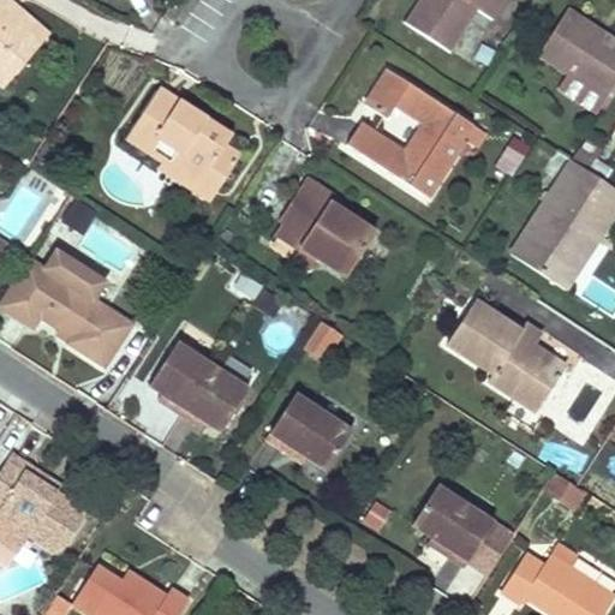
[(0,0),(0,79),(5,84),(42,41),(0,4),(0,0)]
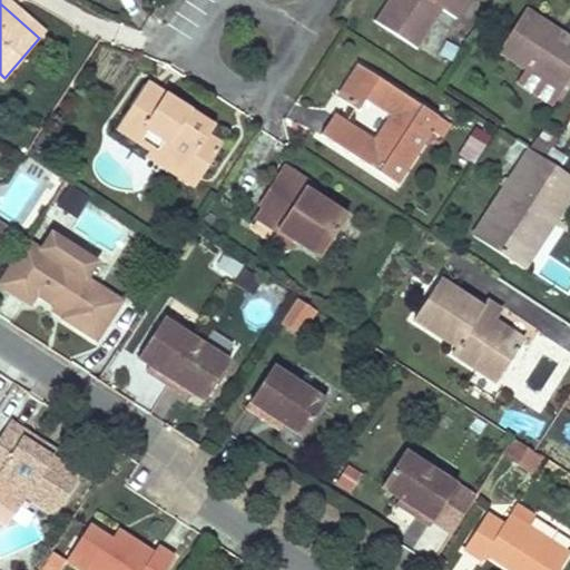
[(0,0),(0,3),(39,38),(46,30),(10,0),(0,0)]
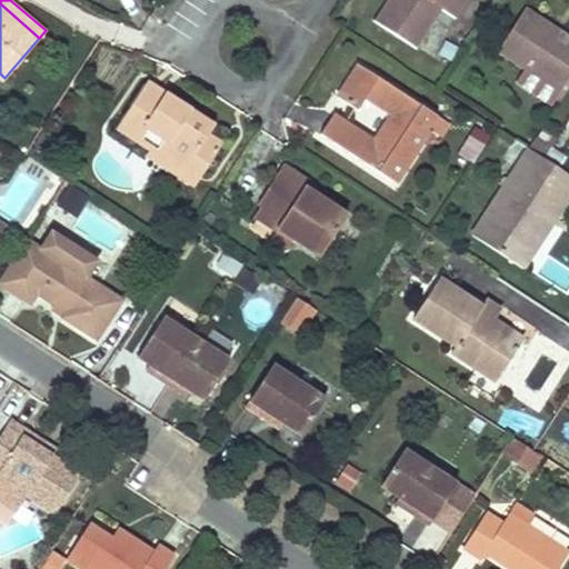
[(388,0),(375,21),(415,48),(440,9),(455,18),(465,0),(388,0)]
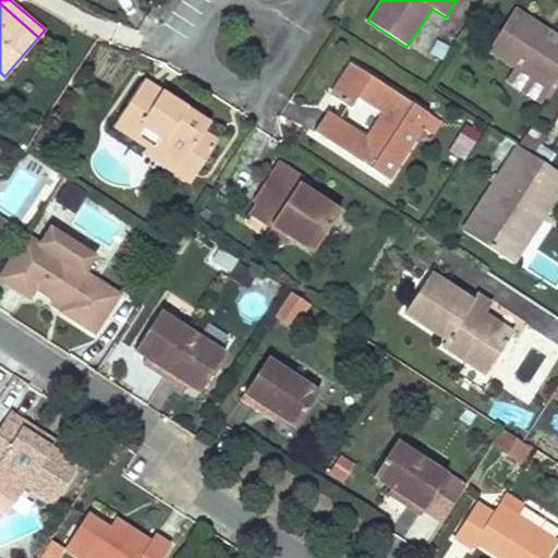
[(557,74),(557,40),(512,11),(487,50),(513,68),(548,91),(557,74)]
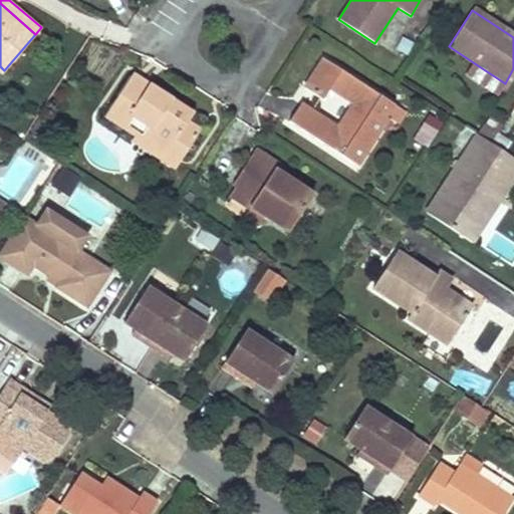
[(391,103),(323,57),(305,86),(323,98),(330,87),(353,102),(337,126),(301,103),(289,121),(356,166),(388,116),(384,113),(391,103)]
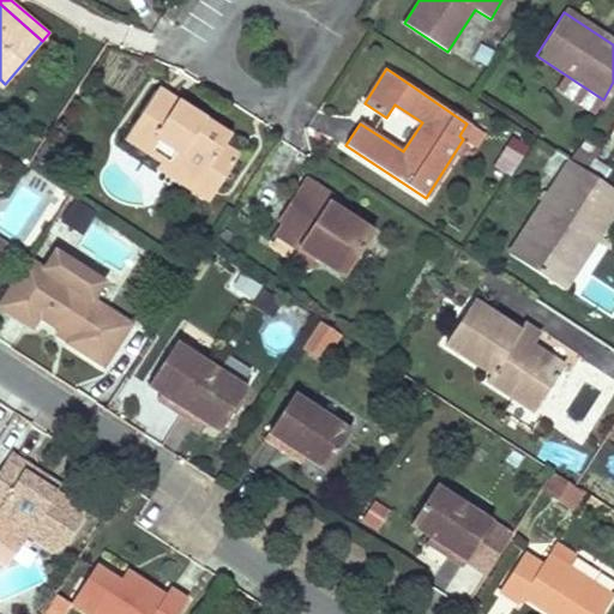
[(603,100),(565,74),(554,89),(593,114),(603,100)]
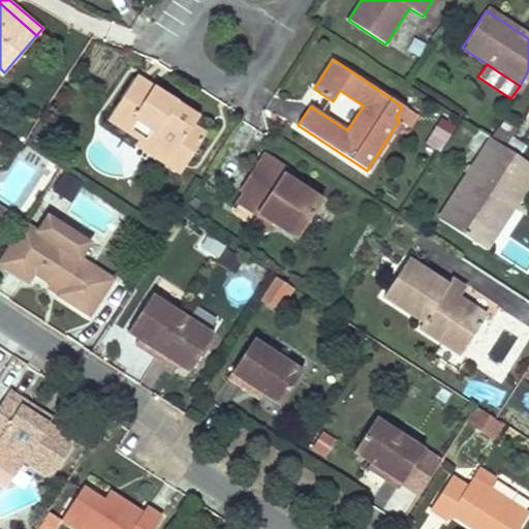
[(197,118),(136,76),(110,117),(139,135),(172,156),(177,149),(188,156),(204,131),(193,124),(197,118)]
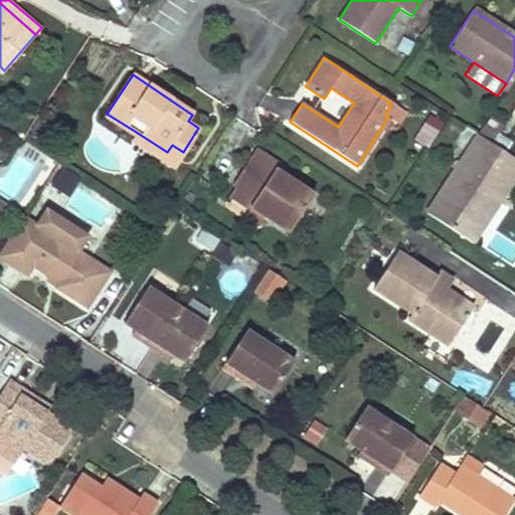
[(433,146),(438,122),(421,119),(417,143),(433,146)]
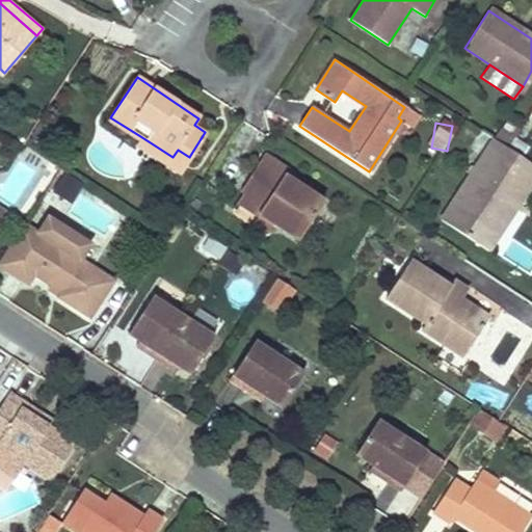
[(495,138),(509,149),(515,140),(501,130),(495,138)]
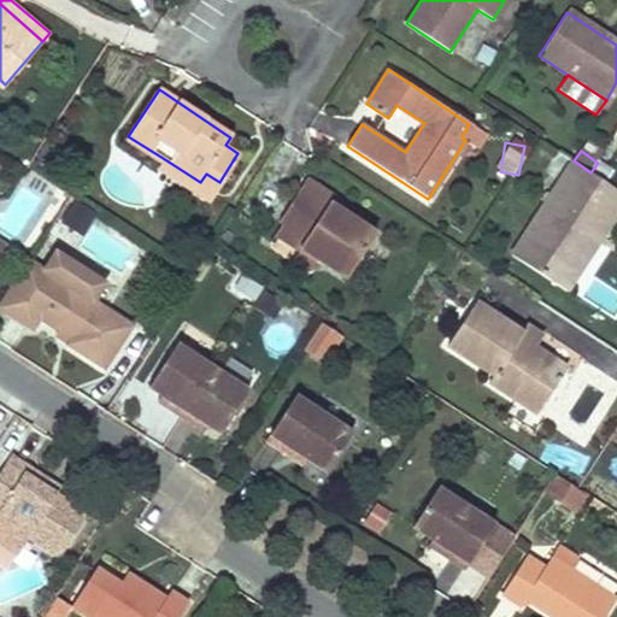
[(209,199),(219,182),(206,174),(200,182),(163,158),(157,166),(209,199)]
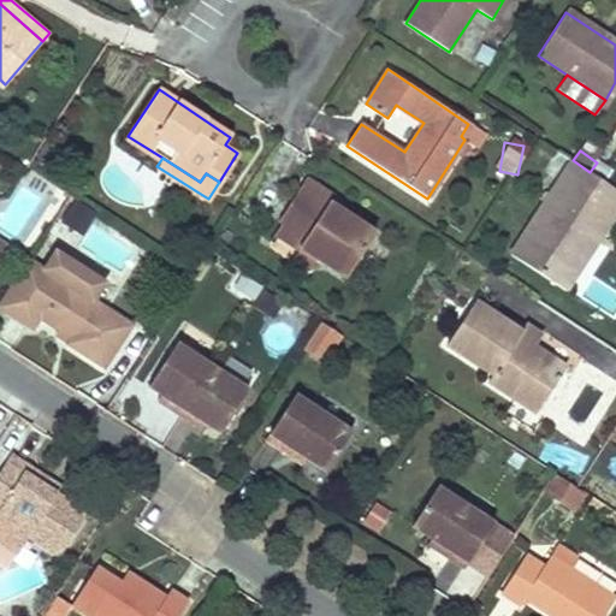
[(615,188),(590,172),(573,160),(511,254),(561,288),(593,238),(602,243),(615,220),(615,188)]
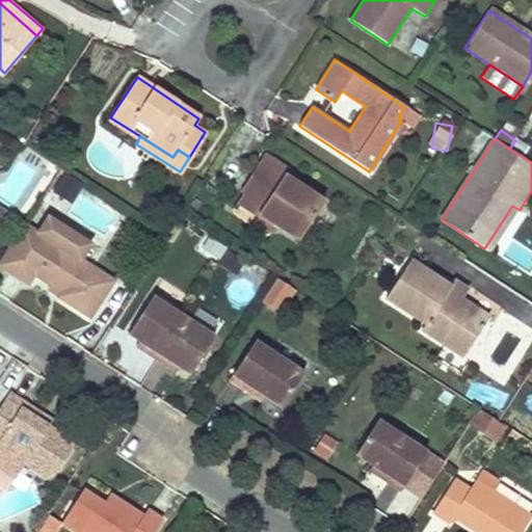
[(288,168),(264,153),(241,188),(263,204),(258,212),(271,222),(297,240),(322,202),(283,175),(288,168)]
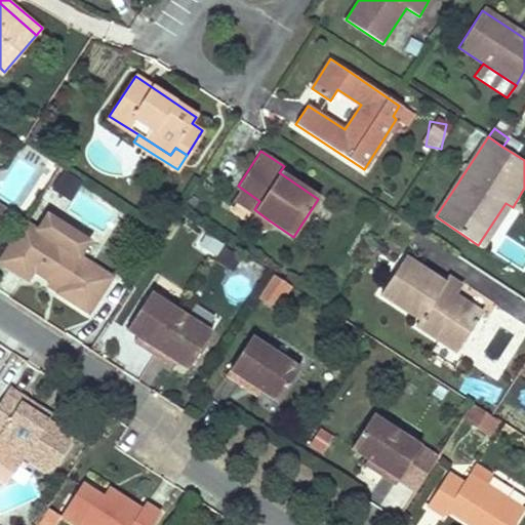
[(254,209),(259,201),(238,186),(230,198),(252,212),(254,209)]
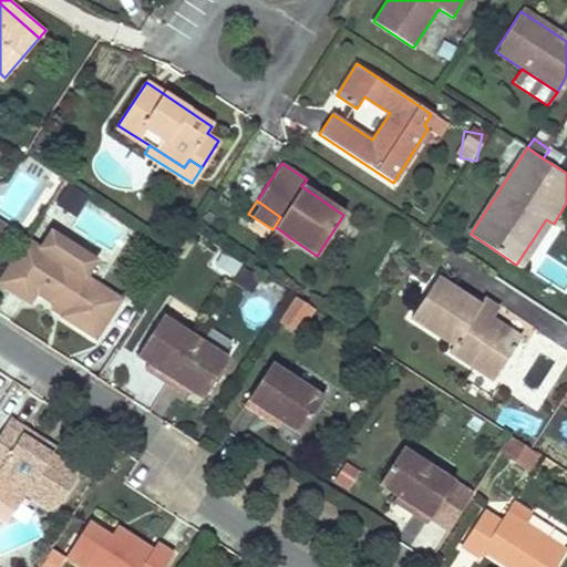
[(516,265),(523,269),(554,224),(546,219),(516,265)]
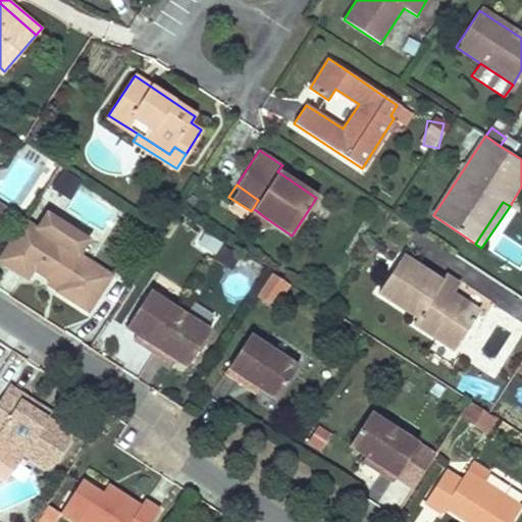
[(261,227),(266,218),(253,208),(251,211),(246,218),(261,227)]
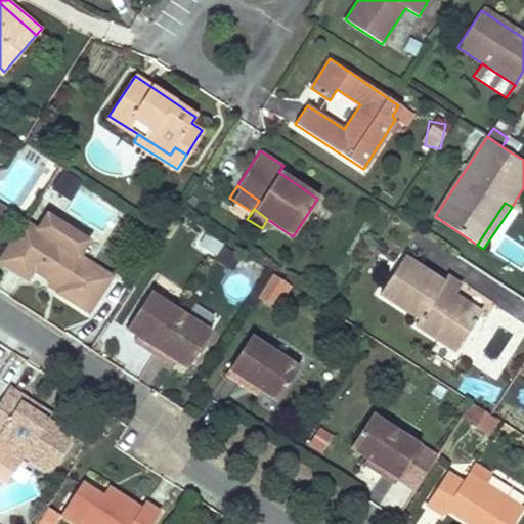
[(64,225),(35,269),(50,278),(63,287),(59,293),(88,312),(113,275),(97,265),(81,254),(89,242),(64,225)]
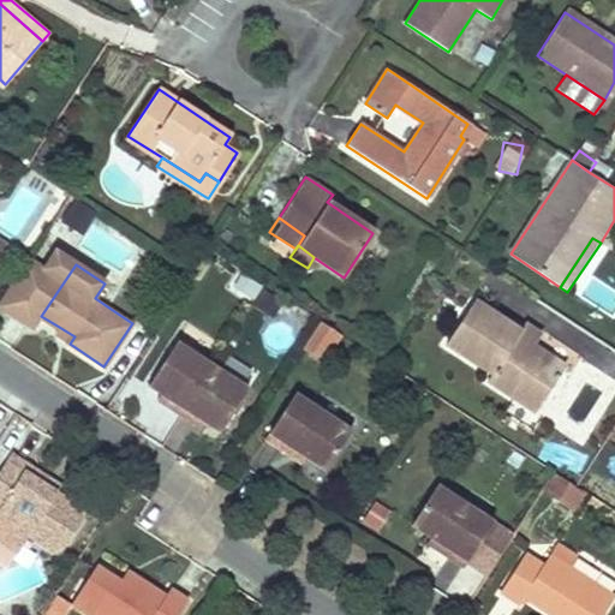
[(124,296),(105,284),(95,298),(114,311),(124,296)]
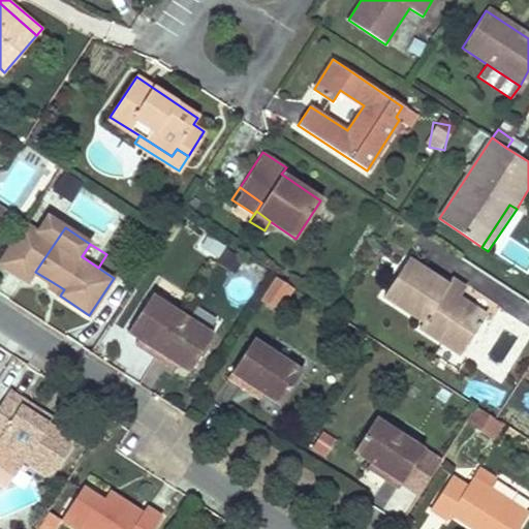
[(448,286),(408,259),(382,298),(424,323),(419,329),(460,354),(486,316),(458,298),(446,290),(448,286)]
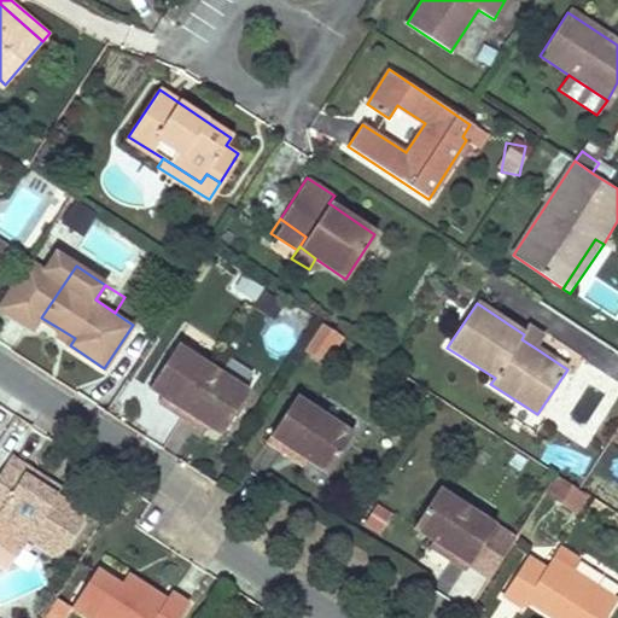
[(322,359),(339,332),(320,320),(304,347),(322,359)]
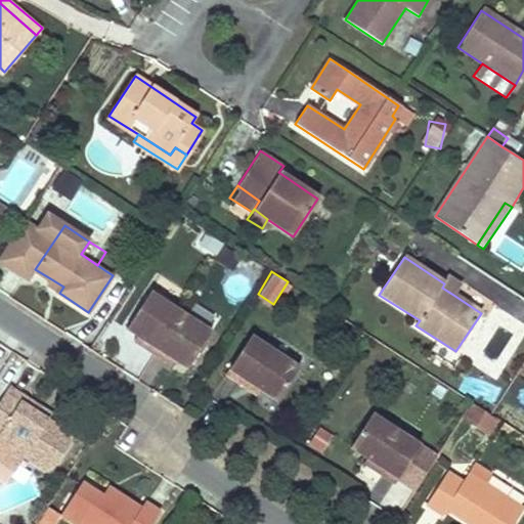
[(453,295),(459,286),(448,277),(444,284),(442,288),(453,295)]
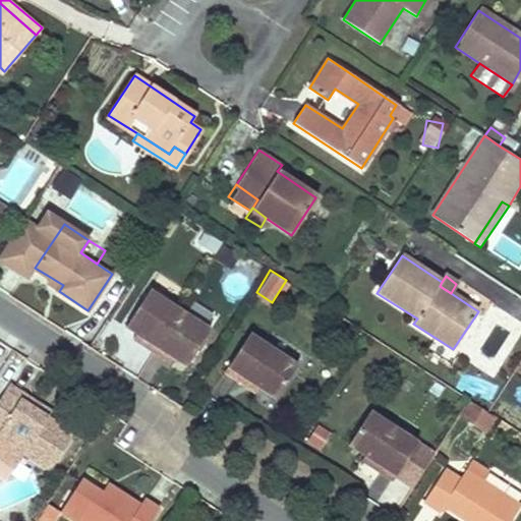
[(63,285),(50,277),(46,284),(59,291),(63,285)]
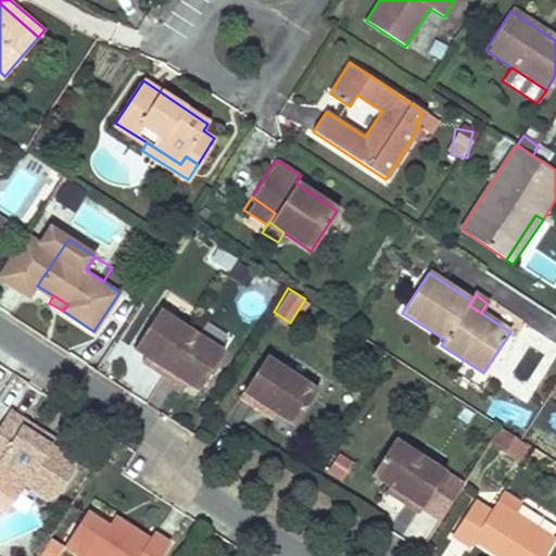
[(225,349),(161,307),(137,345),(148,352),(155,357),(151,364),(178,381),(182,375),(188,379),(201,387),(225,349)]
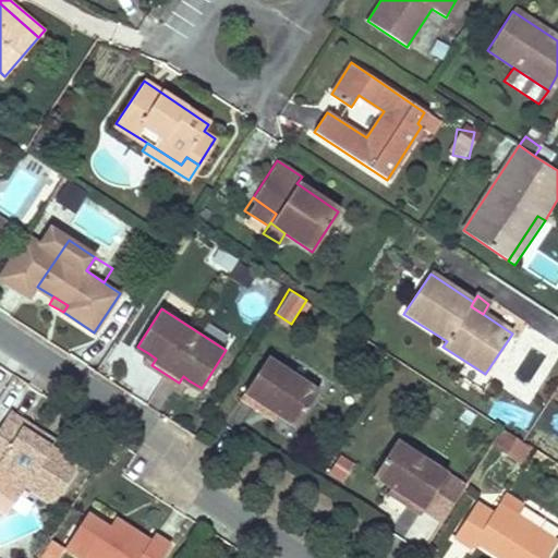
[(156,359),(148,353),(143,360),(152,365),(156,359)]
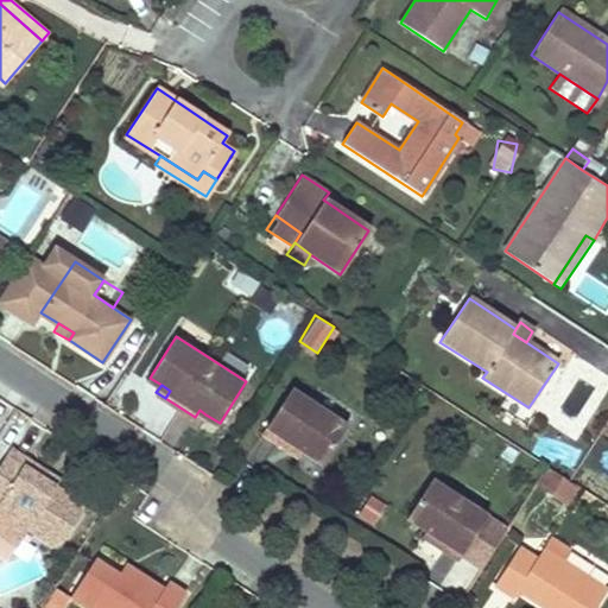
[(348,423),(291,387),(264,431),(282,443),(285,437),(305,449),(324,461),(348,423)]
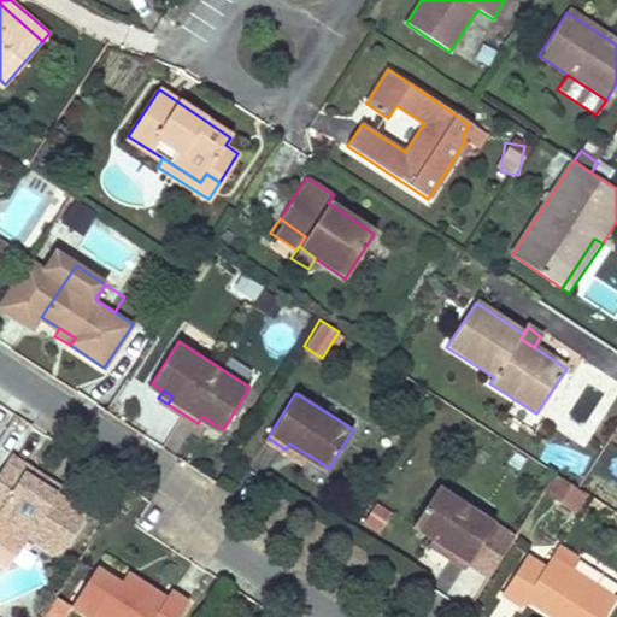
[(203,416),(198,423),(204,428),(209,421),(203,416)]
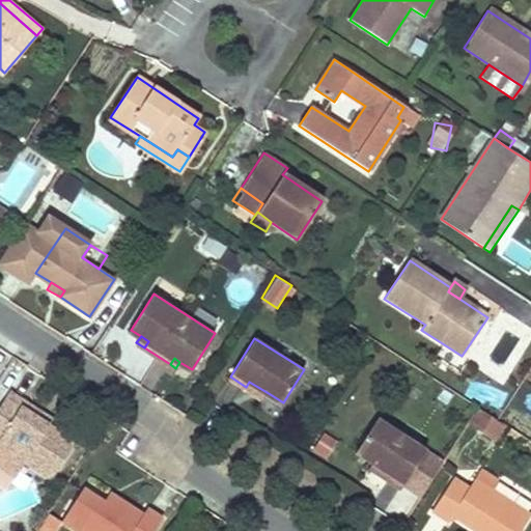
[(530,363),(522,378),(530,384),(530,363)]
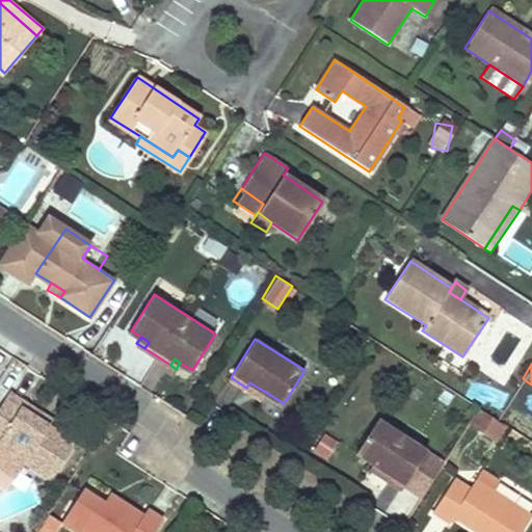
[(267,393),(249,382),(246,388),(264,398),(267,393)]
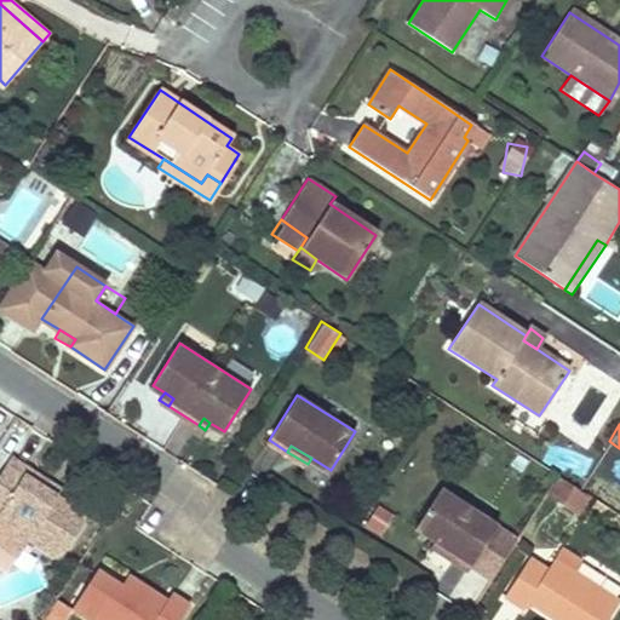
[(63,499),(29,477),(35,469),(17,458),(0,483),(0,518),(65,561),(93,518),(63,499)]
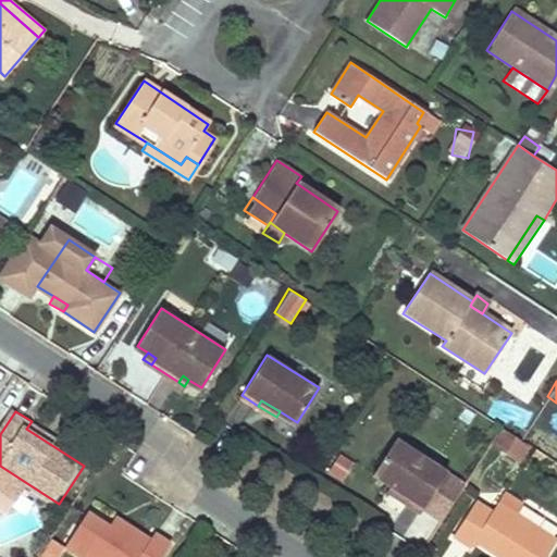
[(32,421),(26,429),(57,448),(61,440),(32,421)]
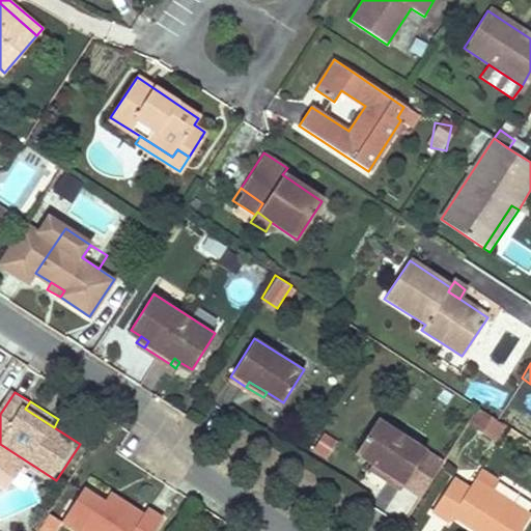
[(502,421),(478,406),(469,421),(493,437),(502,421)]
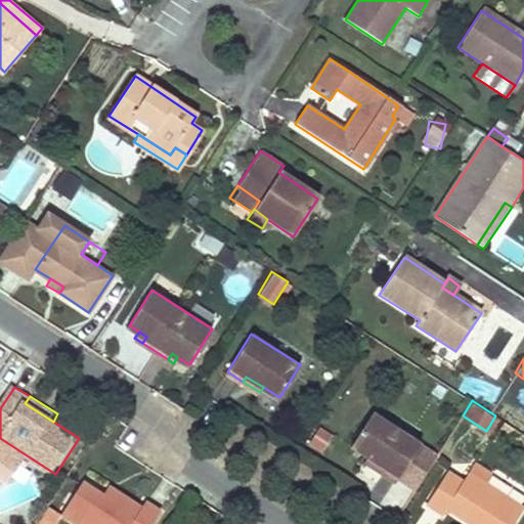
[(423,443),(376,413),(355,445),(372,456),(388,467),(384,472),(398,481),(423,443)]
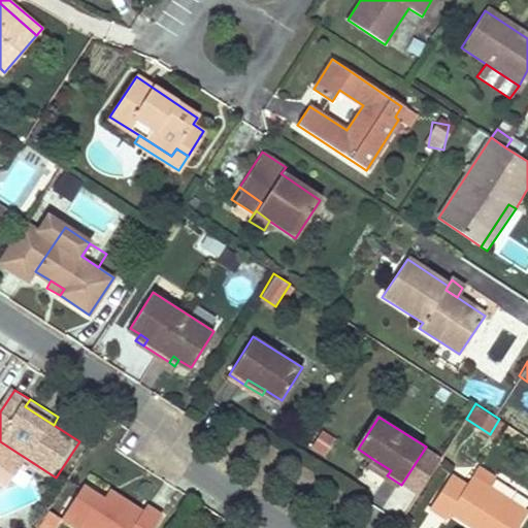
[(325,455),(334,435),(318,427),(308,446),(325,455)]
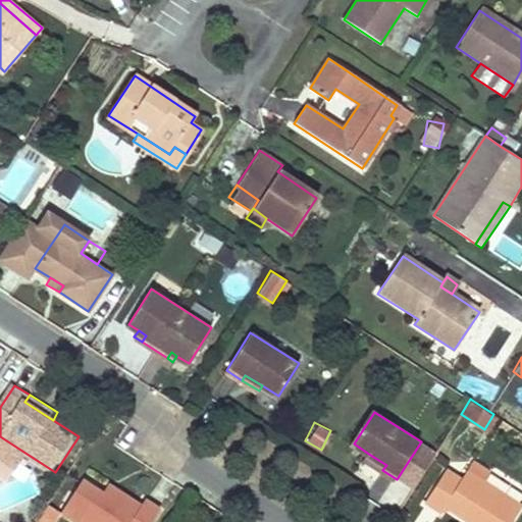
[(386,465),(370,455),(366,460),(382,470),(386,465)]
